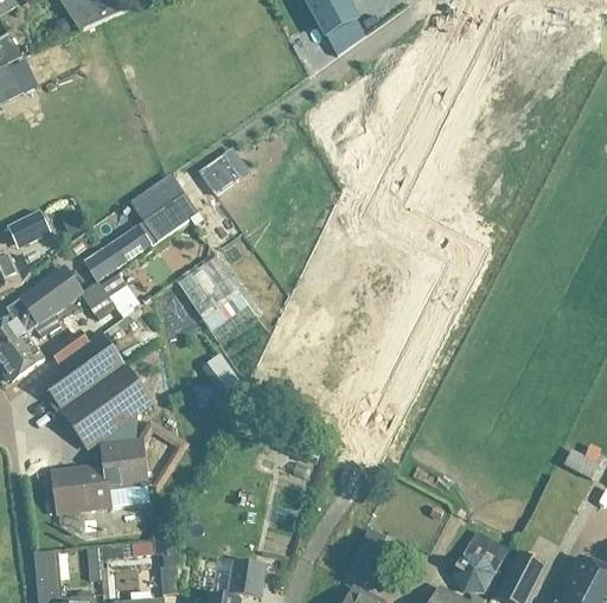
[(0,0),(0,13),(16,4),(13,0),(0,0)]
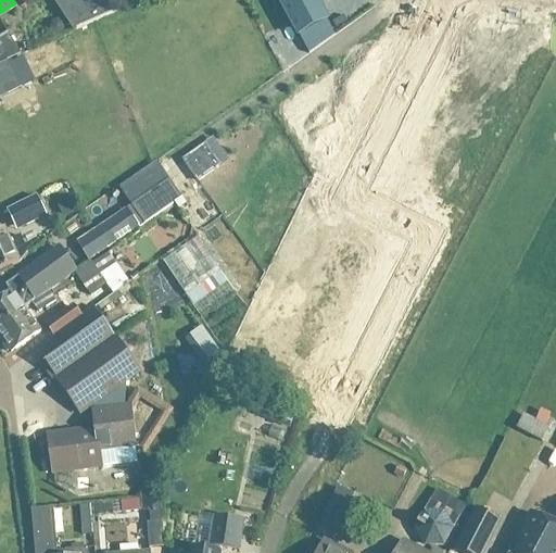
[(54,0),(73,27),(117,8),(112,0),(54,0)]
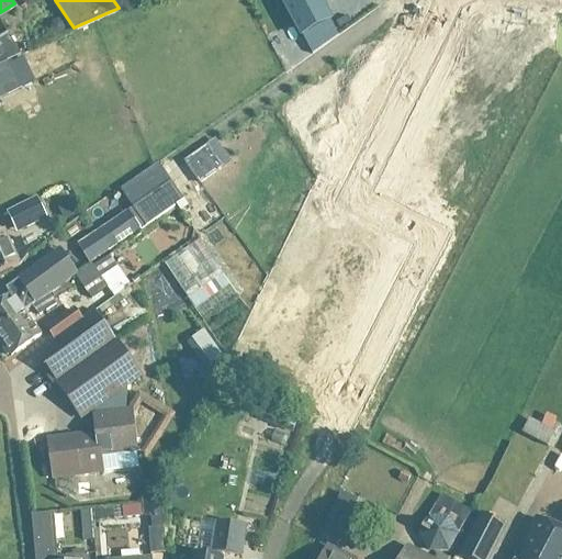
[(329,22),(318,0),(281,0),(300,36),(329,22)]
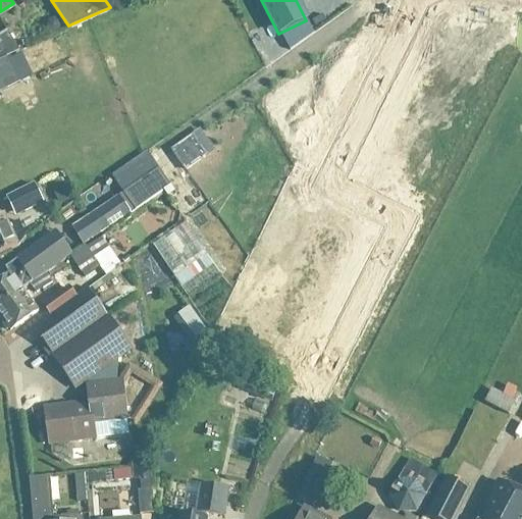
[(299,0),(311,21),(346,3),(344,0),(299,0)]
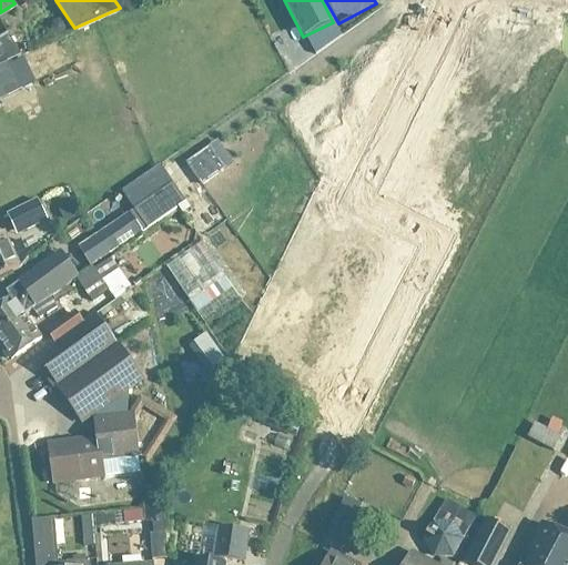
[(472,11),(456,41),(500,63),(510,44),(516,32),(472,11)]
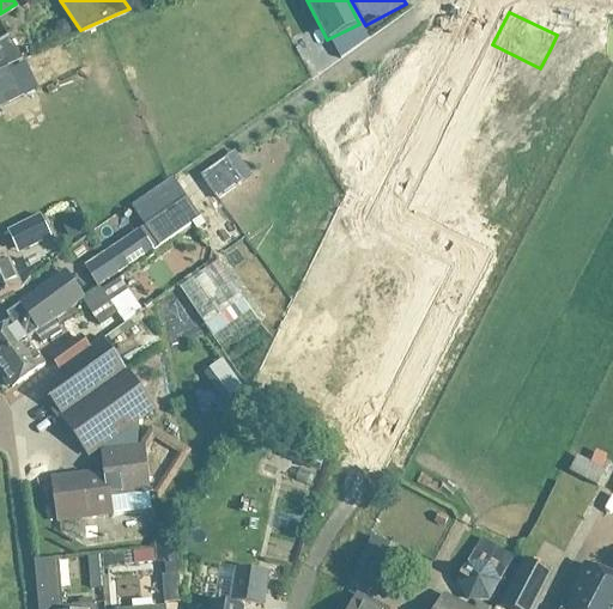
[(0,66),(22,56),(12,41),(8,34),(0,37),(0,66)]
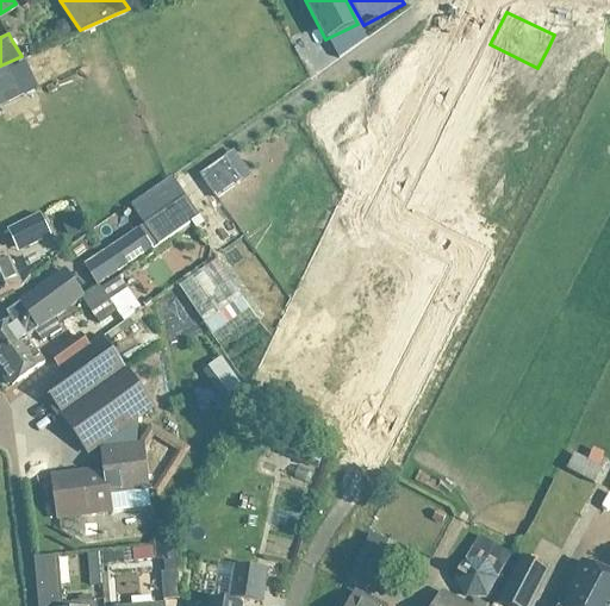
[(490,44),(474,76),(522,100),(537,68),(490,44)]
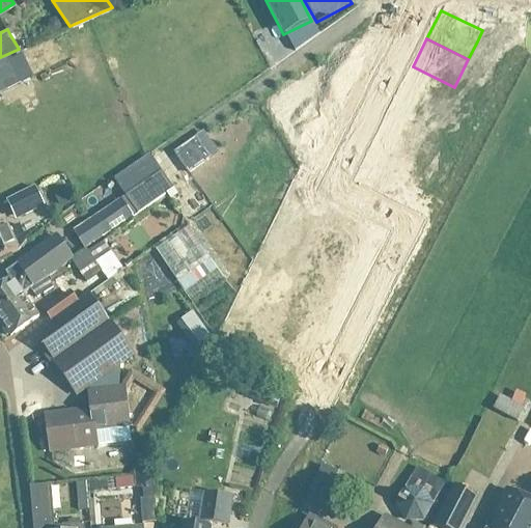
[(0,92),(32,78),(21,53),(0,61),(0,92)]
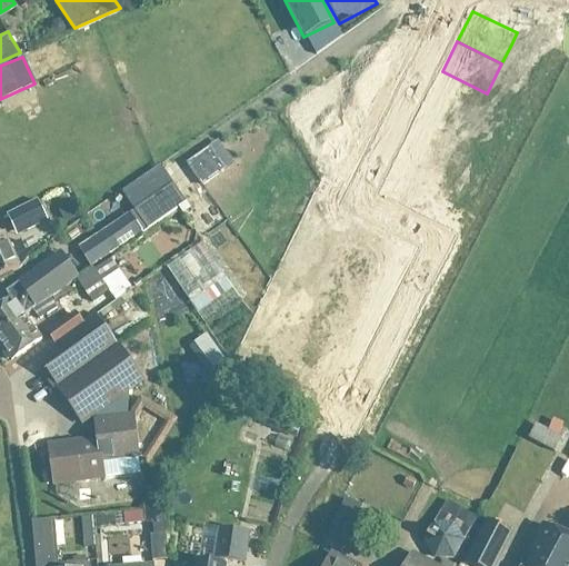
[(226,166),(209,142),(185,160),(201,182),(226,166)]
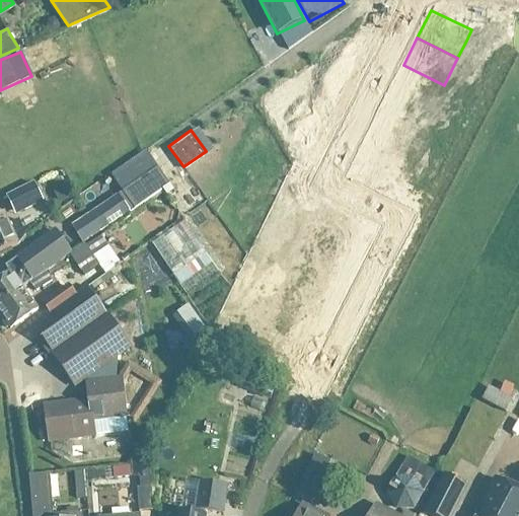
[(0,131),(0,156),(9,152),(0,131)]
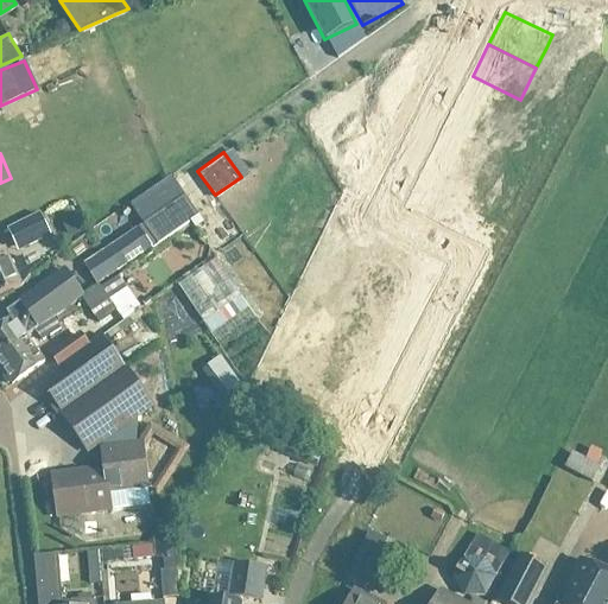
[(426,171),(411,204),(458,227),(474,194),(426,171)]
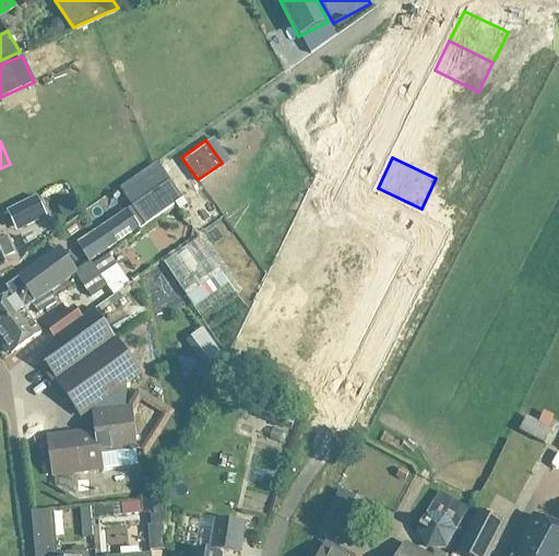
[(119,186),(131,203),(169,178),(157,160),(119,186)]
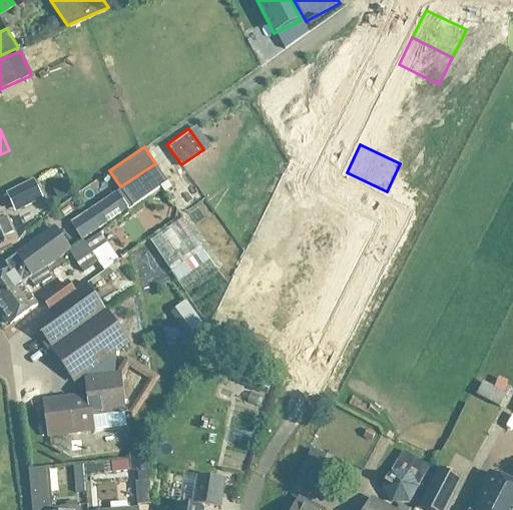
[(88,207),(77,214),(88,232),(99,225),(128,206),(127,204),(166,179),(155,163),(88,207)]
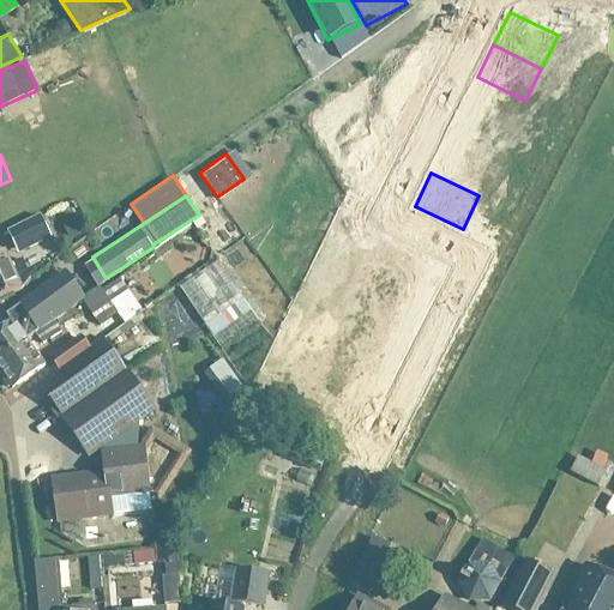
[(40,212),(13,225),(7,229),(18,251),(50,234),(40,212)]
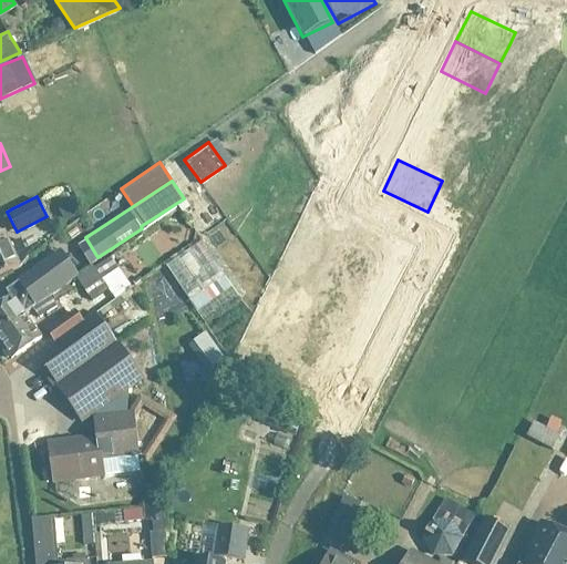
[(340,227),(328,252),(333,255),(381,279),(394,253),(363,237),(370,223),(343,209),(334,225),(340,227)]
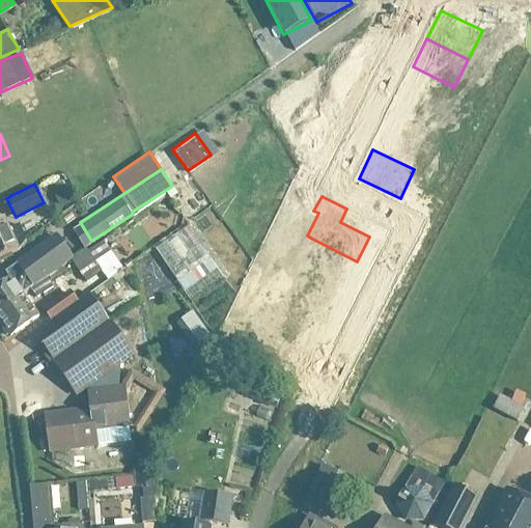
[(0,217),(0,255),(17,248),(26,238),(19,221),(7,226),(2,216),(0,217)]
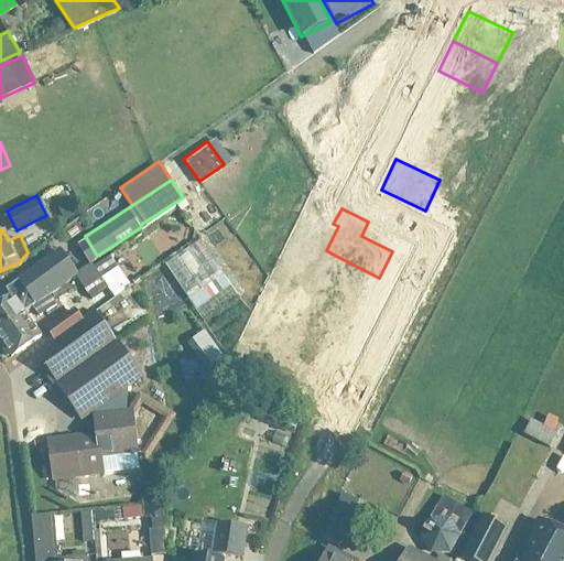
[(165,262),(196,306),(231,282),(202,238),(165,262)]
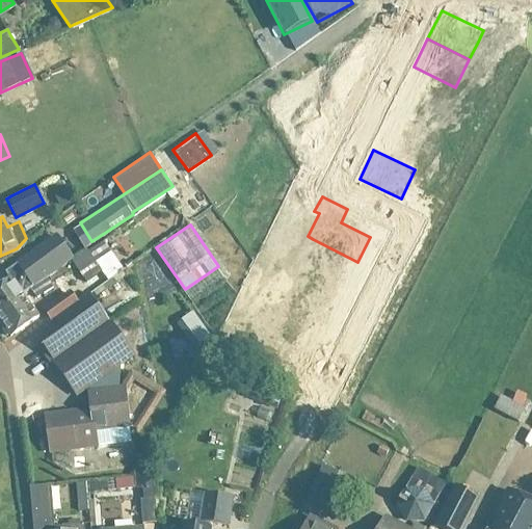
[(0,308),(23,292),(22,291),(30,285),(45,274),(71,256),(55,234),(4,269),(10,278),(0,284),(0,308)]
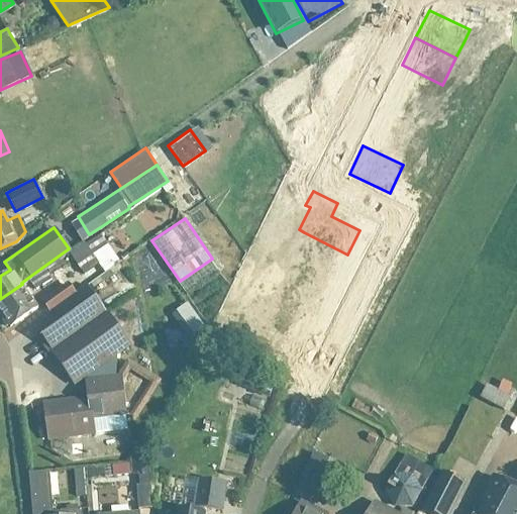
[(100,231),(85,241),(104,270),(119,261),(100,231)]
